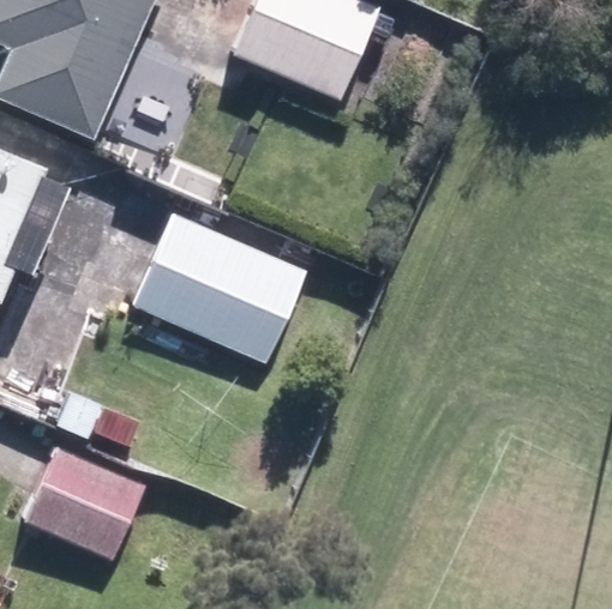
[(0,102),(95,142),(155,0),(0,0),(0,46),(11,52),(0,77),(0,102)]
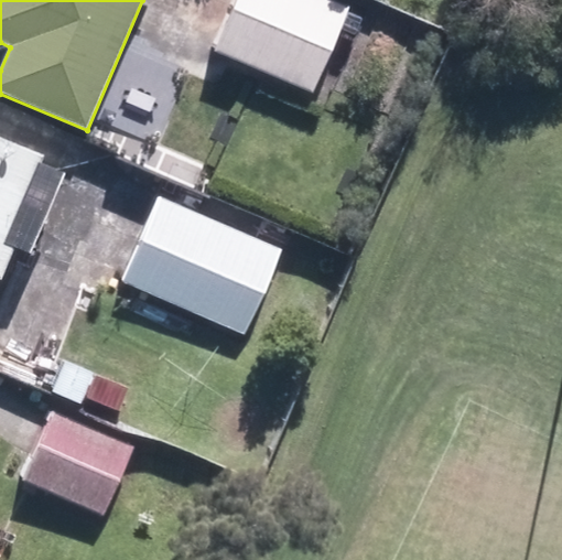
[(348,8),(331,0),(236,0),(215,51),(314,92),(348,8)]
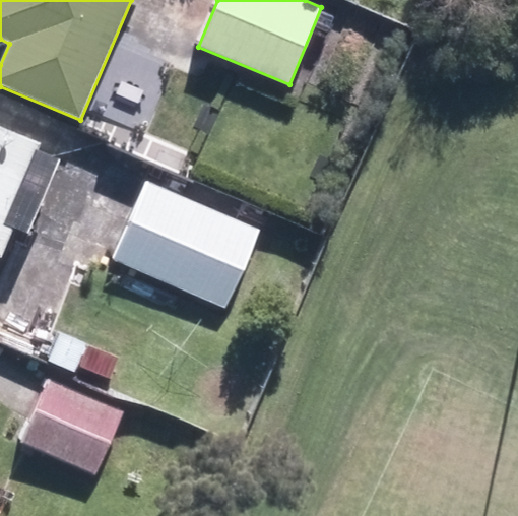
[(42,139),(0,121),(0,255),(2,256),(15,226),(6,222),(42,139)]
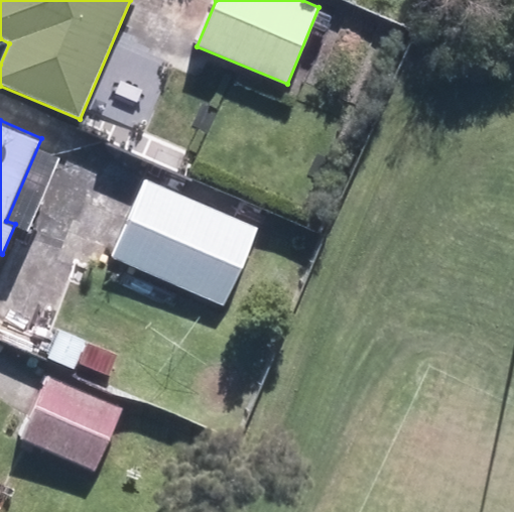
[(257,226),(145,180),(114,258),(225,303),(257,226)]
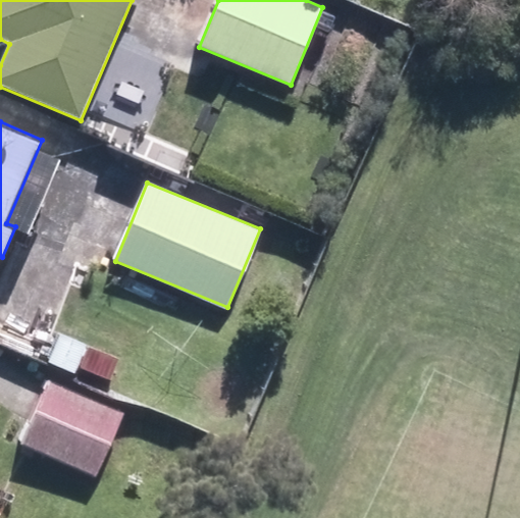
[(50,384),(21,442),(94,477),(121,419),(50,384)]
